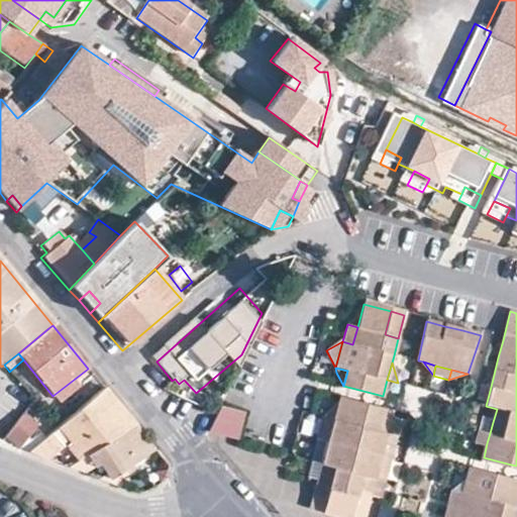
[(81,386),(75,379),(53,396),(59,403),(81,386)]
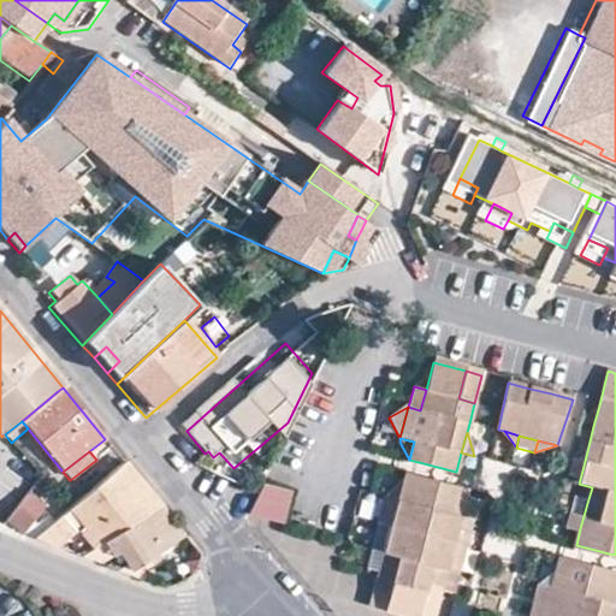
[(456,472),(474,456),(461,452),(456,472)]
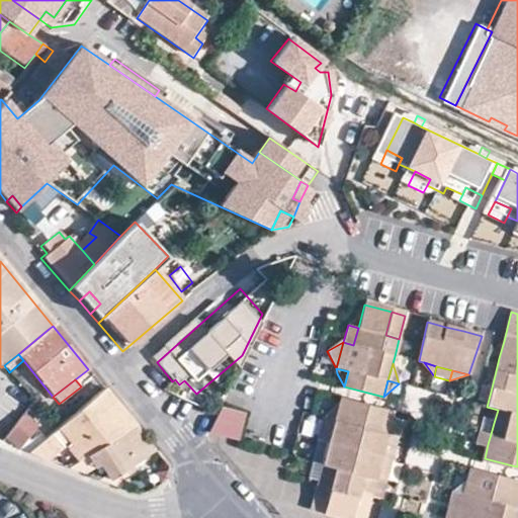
[(80,461),(86,457),(92,453),(127,431),(136,426),(119,408),(114,402),(103,389),(59,427),(73,443),(68,447),(80,461)]
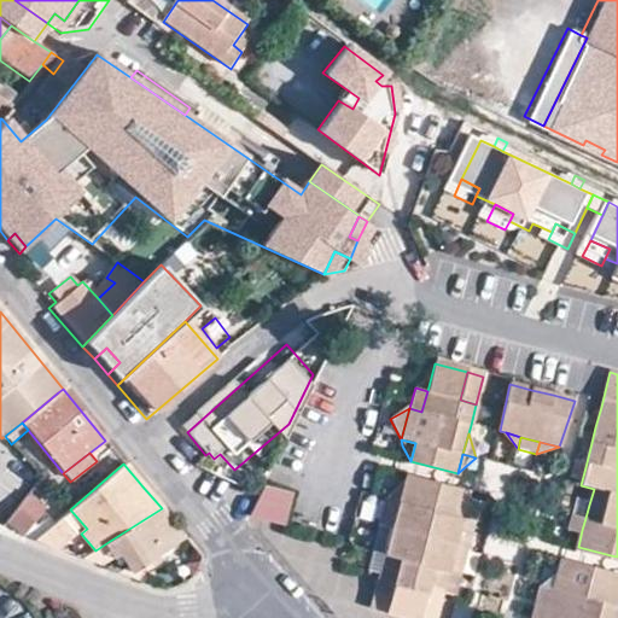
[(394,525),(386,553),(383,570),(379,579),(373,605),(386,608),(421,616),(427,590),(443,594),(444,587),(449,570),(456,542),(464,517),(468,496),(471,489),(438,479),(407,472),(404,481),(400,499),(395,519),(394,525)]
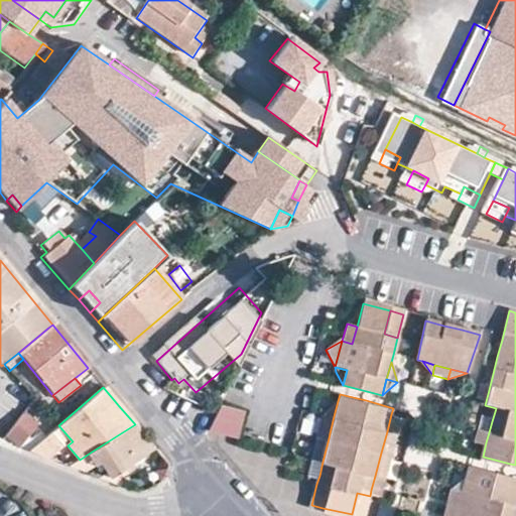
[(323,413),(334,416),(338,401),(323,413)]
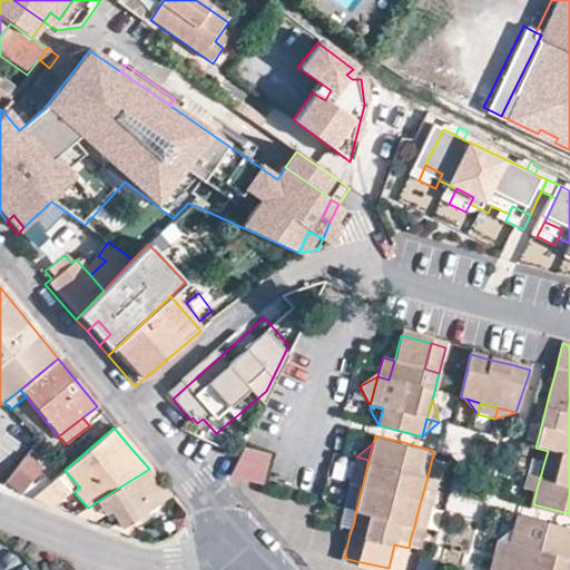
[(269,460),(246,449),(233,475),(259,490),(269,460)]
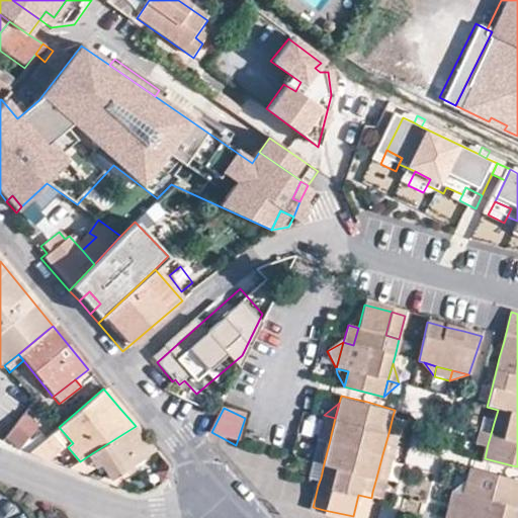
[(29,451),(39,443),(28,436),(37,424),(22,414),(3,441),(29,451)]
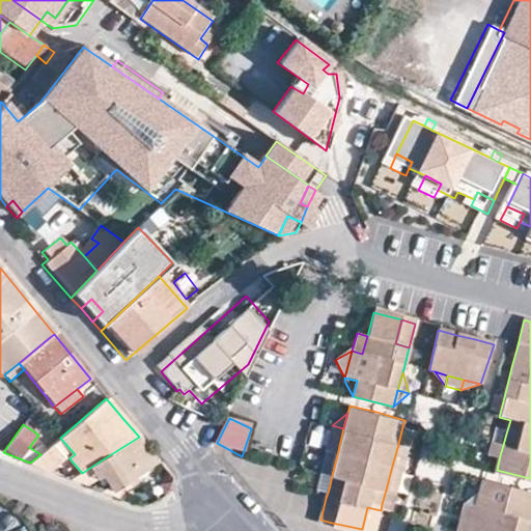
[(332,425),(339,446),(343,428),(332,425)]
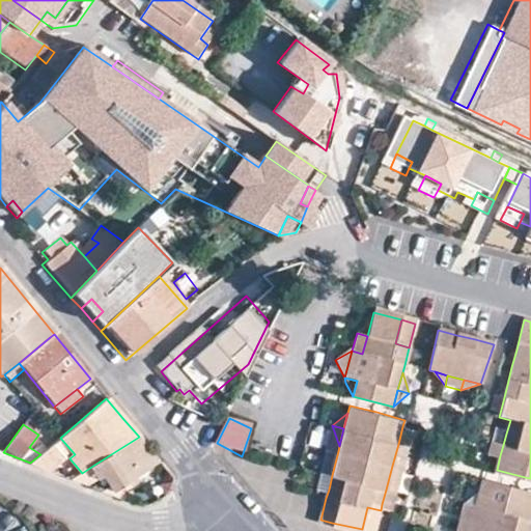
[(398,444),(408,447),(412,429),(402,426),(398,444)]
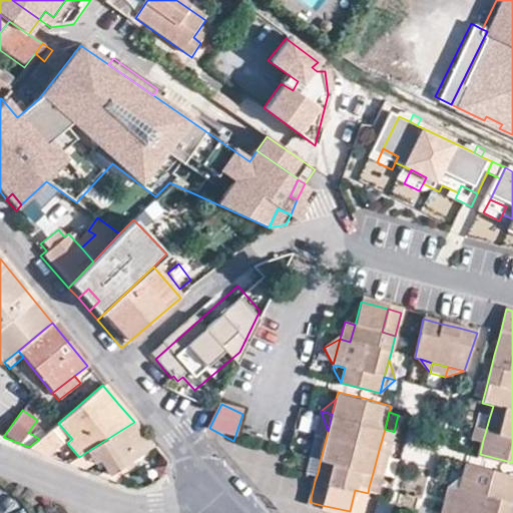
[(475,427),(486,430),(489,419),(477,417),(475,427)]
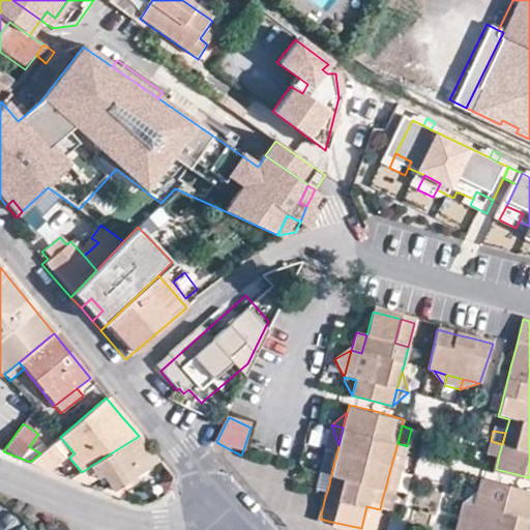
[(146,444),(139,436),(130,441),(94,464),(113,492),(118,489),(121,494),(141,481),(138,475),(156,464),(146,444)]
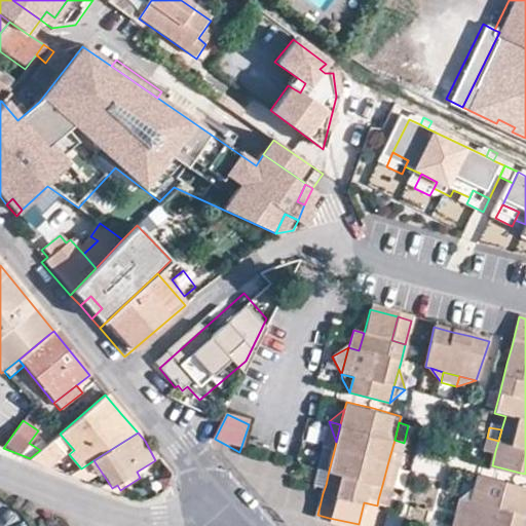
[(484,449),(495,451),(498,441),(487,438),(484,449)]
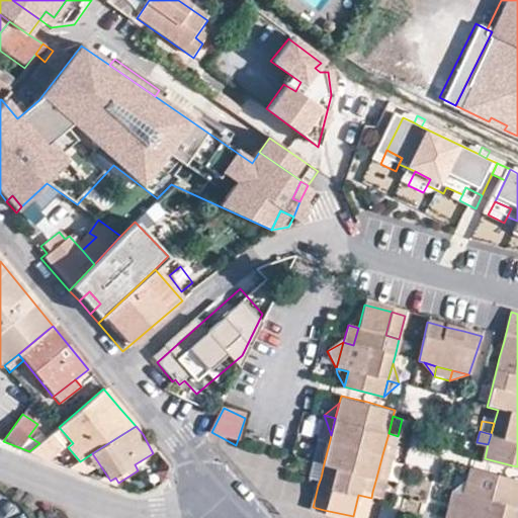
[(382,454),(393,456),(398,436),(389,433),(382,454)]
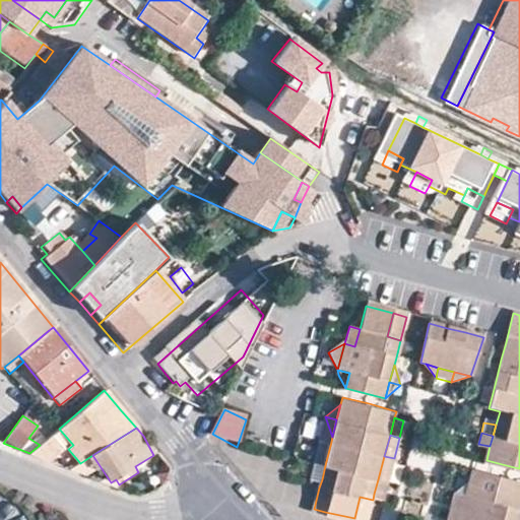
[(313,462),(325,465),(331,442),(319,440),(313,462)]
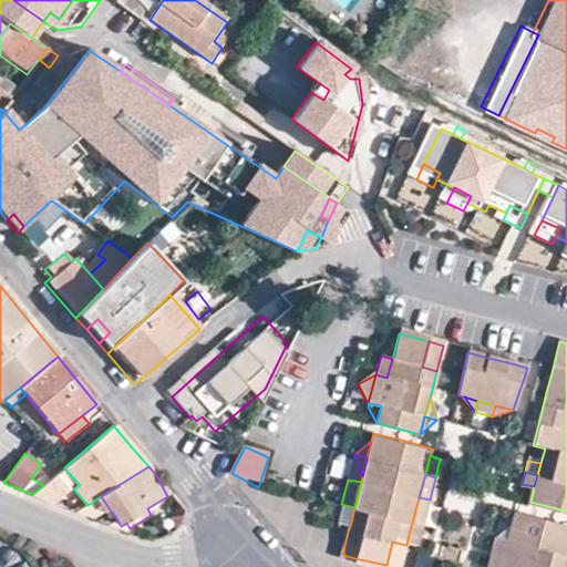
[(76,512),(88,505),(74,490),(62,490),(50,502),(76,512)]
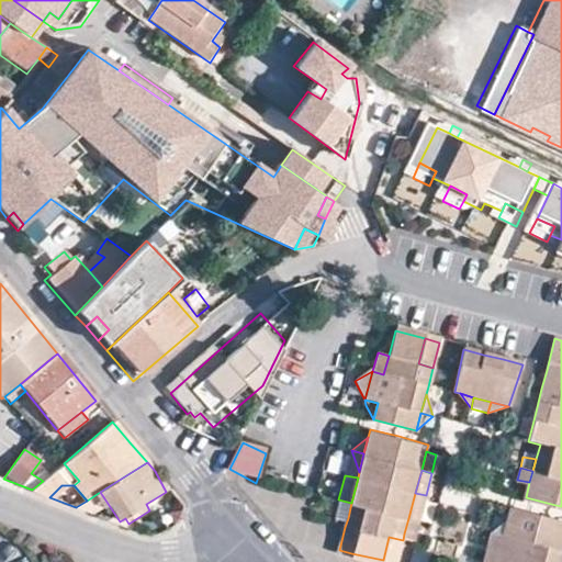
[(408,518),(419,520),(426,495),(415,493),(408,518)]
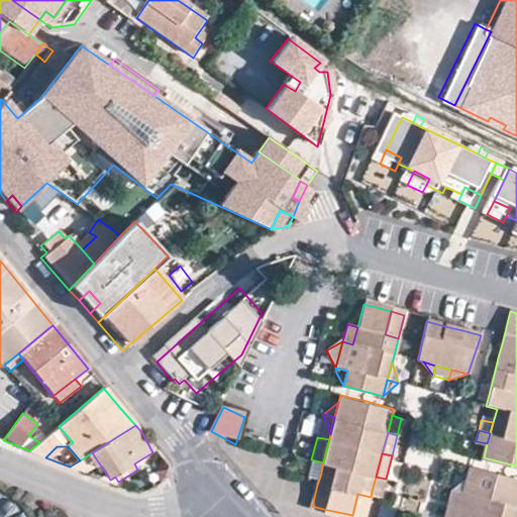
[(93,468),(86,456),(80,460),(70,467),(85,473),(93,468)]
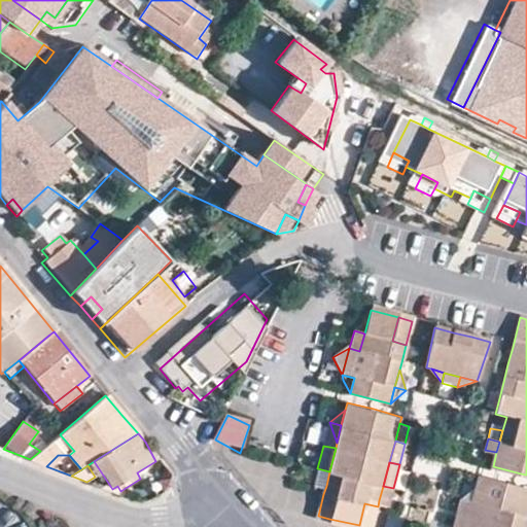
[(329,471),(317,468),(314,483),(326,486),(329,471)]
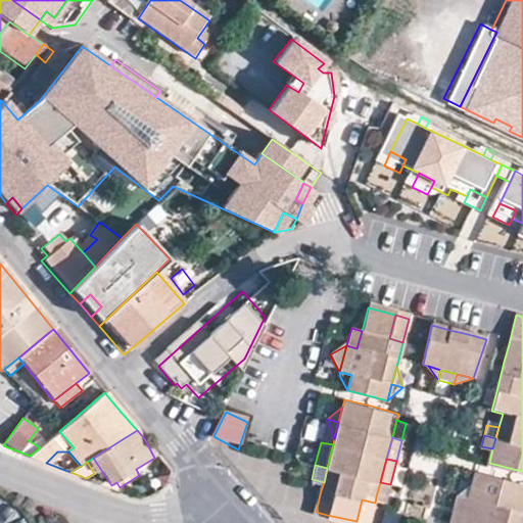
[(463,522),(462,522),(520,522),(522,511),(522,481),(503,477),(476,471),(473,482),(469,497),(463,522)]
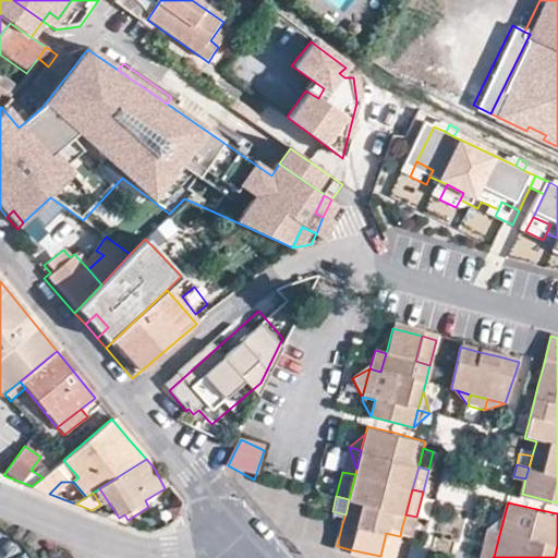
[(412,533),(416,517),(405,514),(401,530),(412,533)]
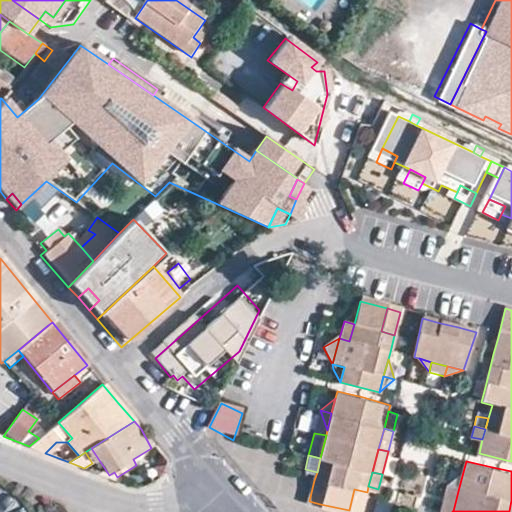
[(448,483),(459,487),(463,472),(448,483)]
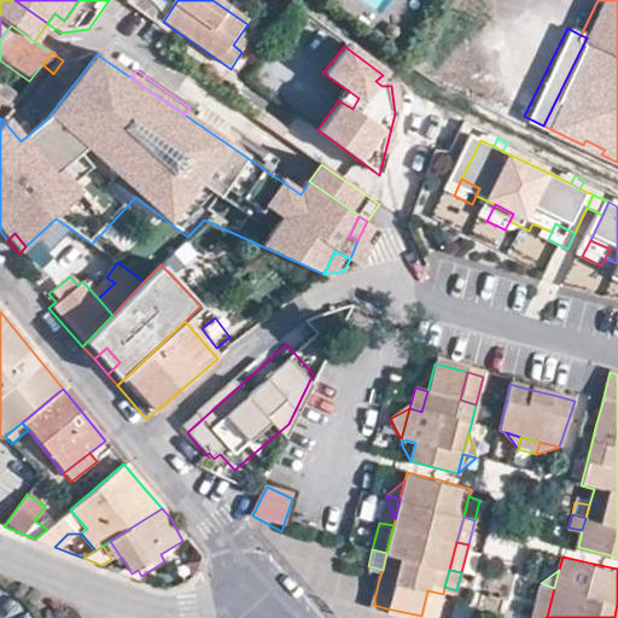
[(534,613),(547,617),(554,588),(541,583),(534,613)]
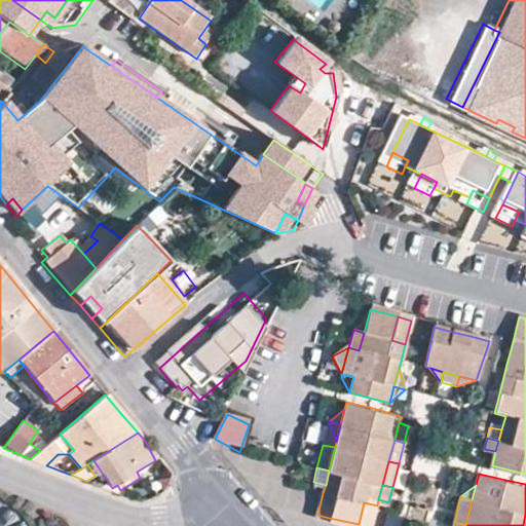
[(365,525),(371,525),(377,505),(364,502),(359,524),(365,525)]
